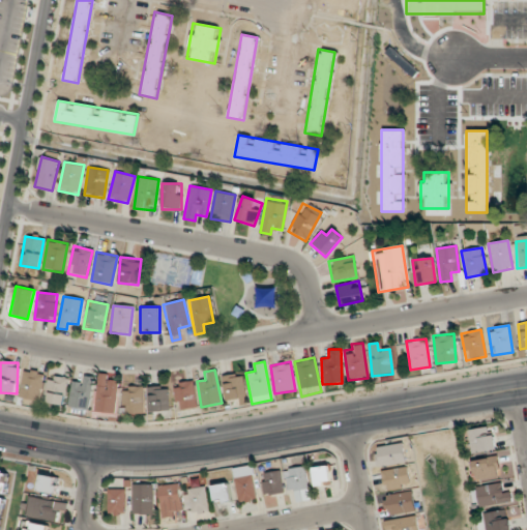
[(20,400),(39,401),(41,372),(22,371),(20,400)]
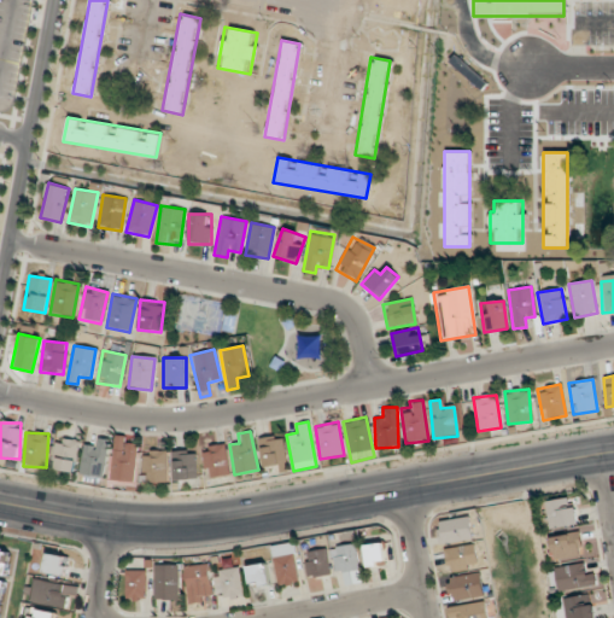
[(287,464),(279,435),(256,441),(264,470),(287,464)]
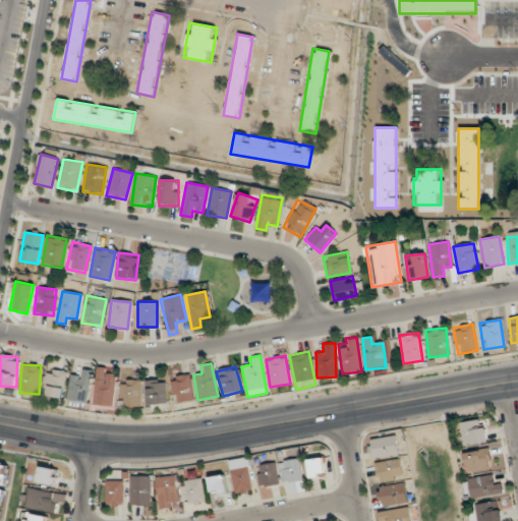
[(67,372),(48,368),(43,396),(61,399),(67,372)]
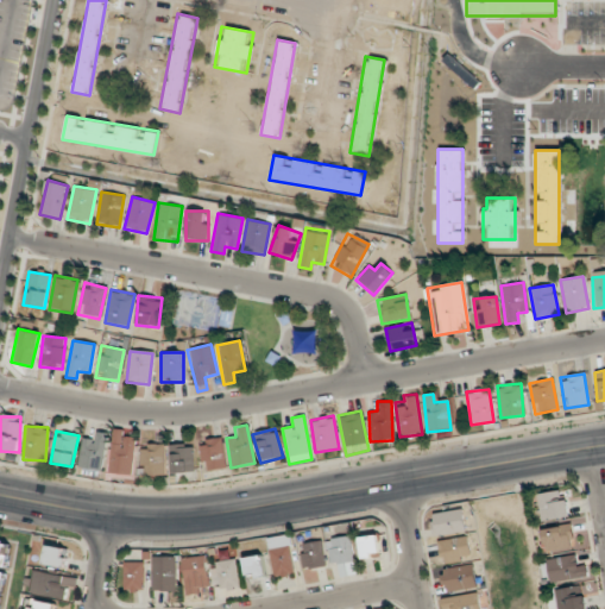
[(93,441),(86,439),(75,470),(95,477),(109,435),(96,432),(93,441)]
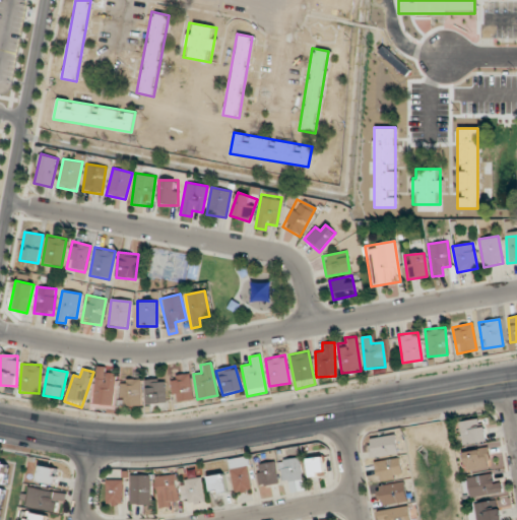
[(92,407),(114,408),(115,372),(93,371),(92,407)]
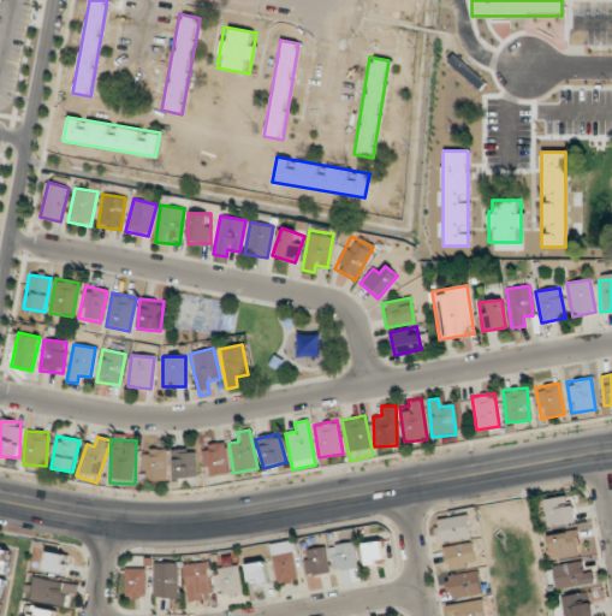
[(202,445),(202,475),(226,475),(226,445),(202,445)]
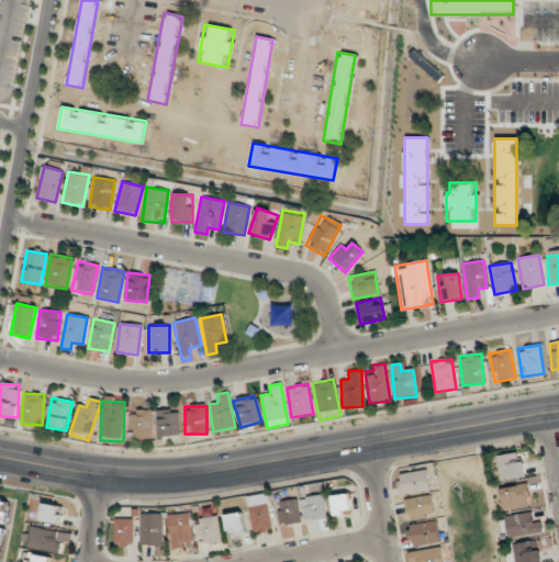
[(151,411),(129,411),(129,439),(151,439),(151,411)]
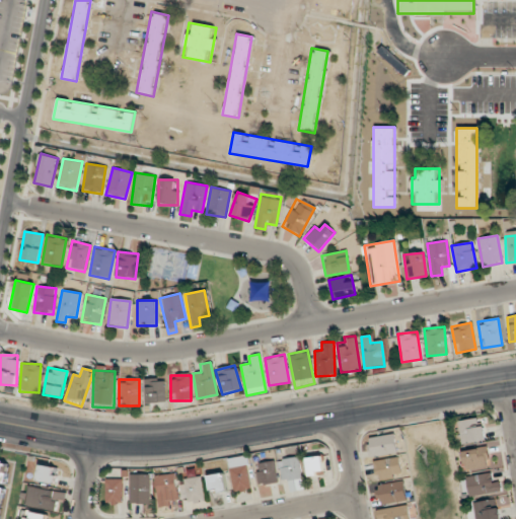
[(144,379),(144,403),(164,403),(164,379),(144,379)]
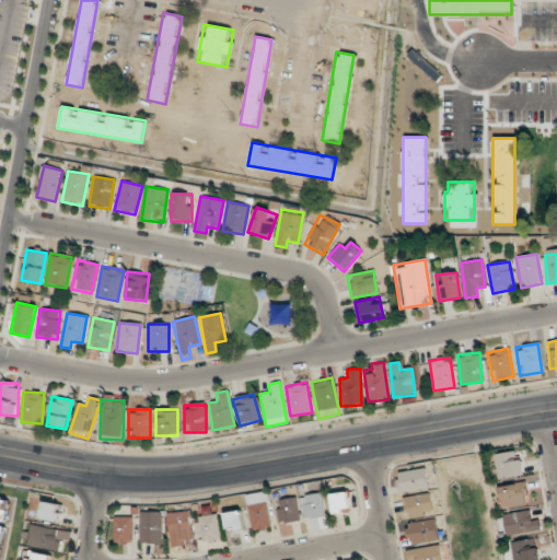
[(494,454),(498,480),(523,477),(519,451),(494,454)]
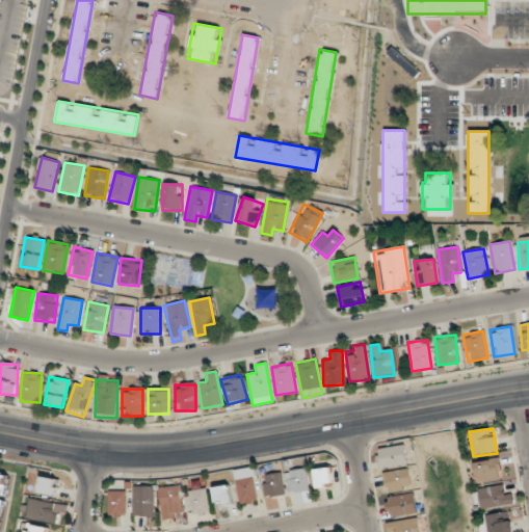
[(407,464),(403,445),(376,450),(379,470),(407,464)]
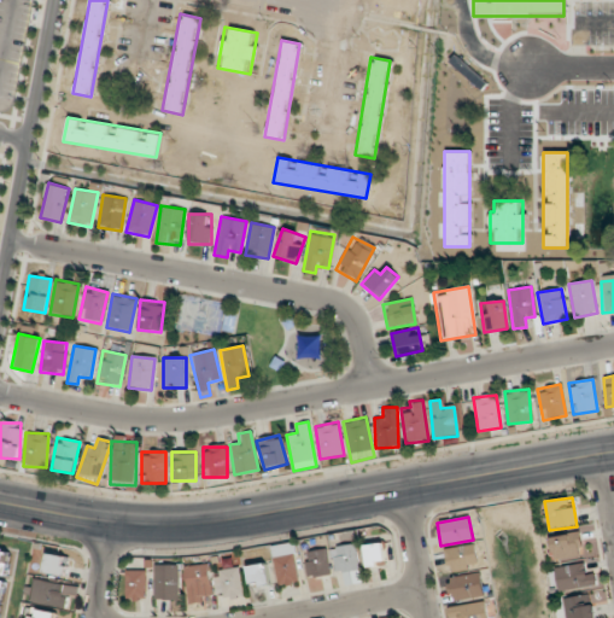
[(554,560),(583,555),(578,532),(550,537),(554,560)]
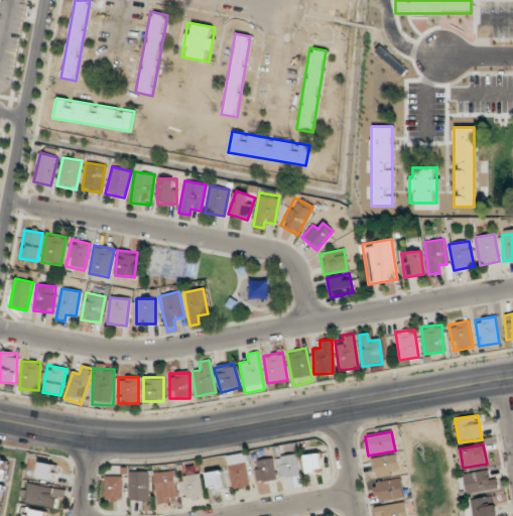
[(226,456),(231,489),(249,487),(245,454),(226,456)]
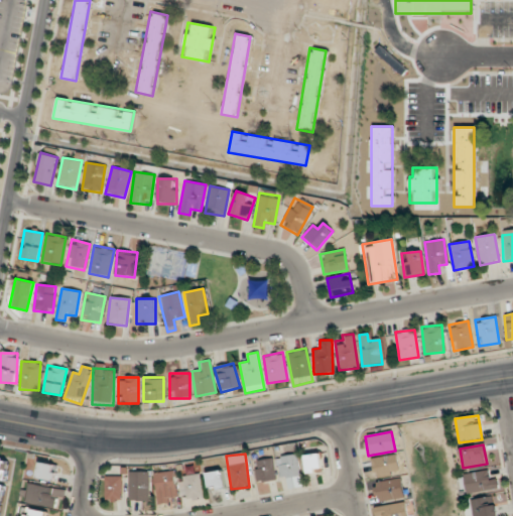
[(303,456),(305,474),(322,472),(319,454),(303,456)]
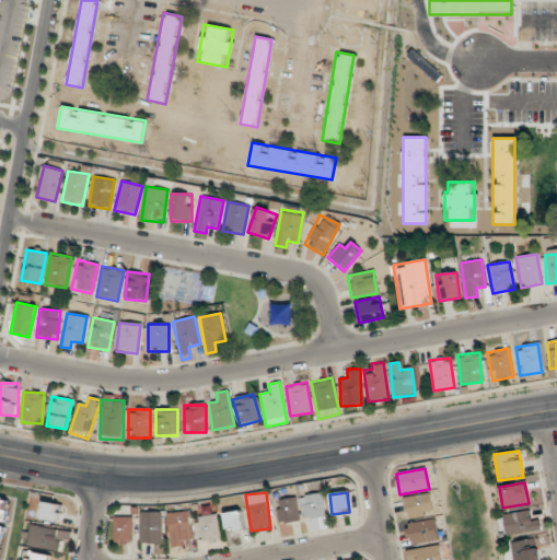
[(403,498),(408,520),(433,514),(429,492),(403,498)]
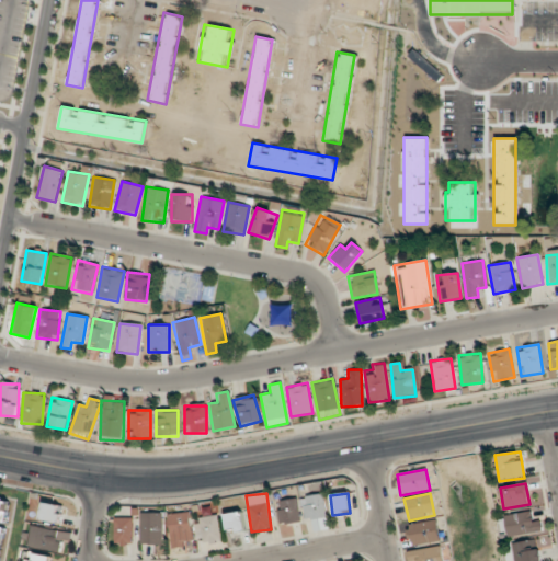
[(322,494),(302,496),(304,519),(325,517),(322,494)]
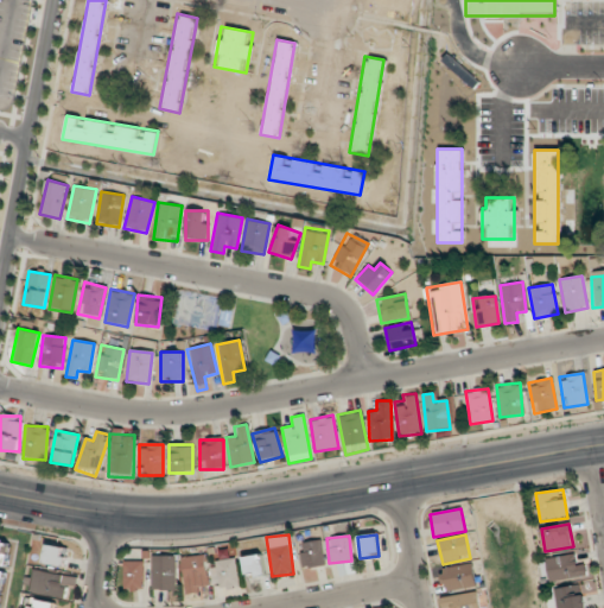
[(298,543),(303,570),(325,565),(320,539),(298,543)]
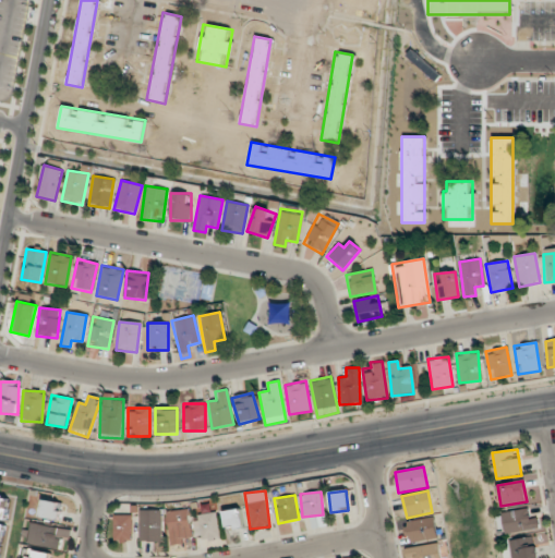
[(0,545),(9,498),(0,497),(0,545)]
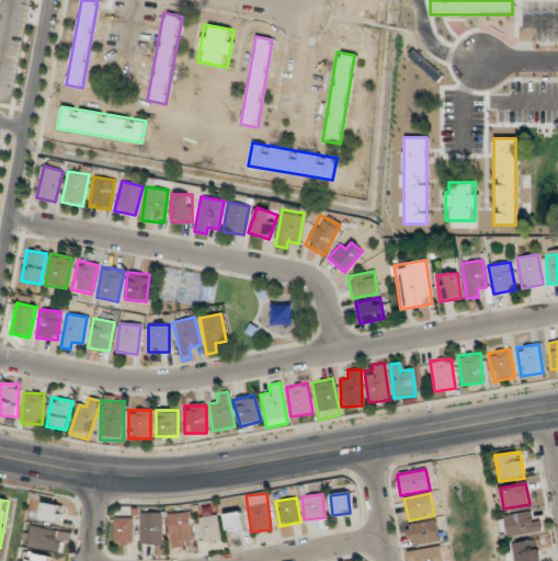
[(60,504),(35,503),(35,522),(59,523),(60,504)]
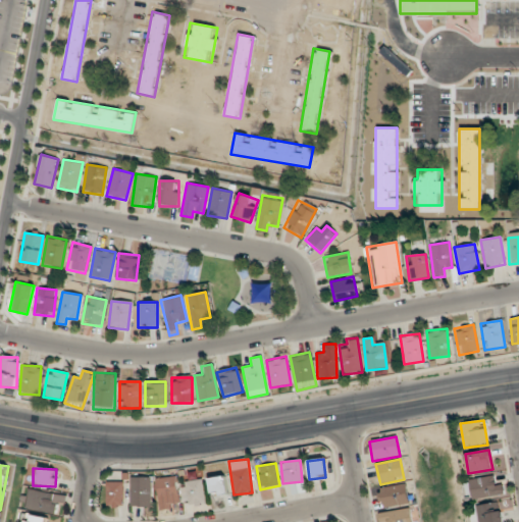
[(496,485),(492,474),(466,482),(472,503),(504,492),(501,483),(496,485)]
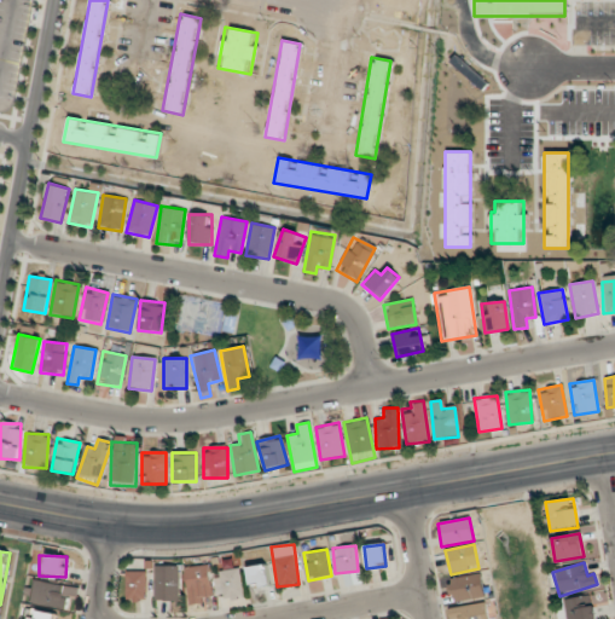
[(247,567),(251,589),(270,585),(265,563),(247,567)]
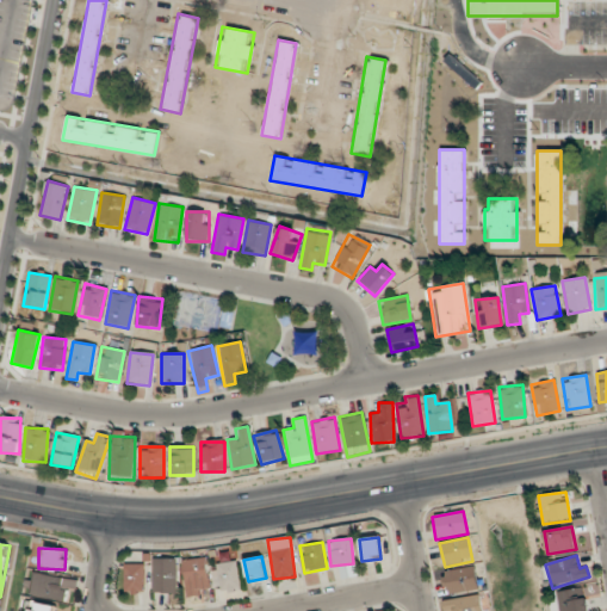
[(152,593),(175,593),(175,559),(152,559),(152,593)]
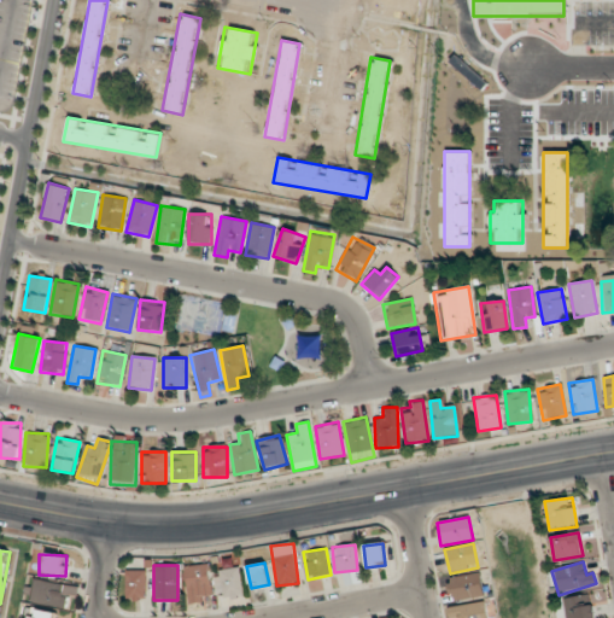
[(185,602),(210,601),(208,565),(183,566),(185,602)]
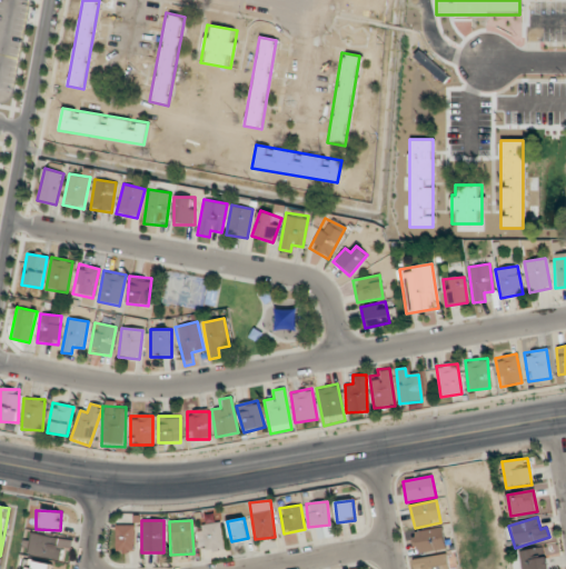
[(224,550),(220,522),(201,525),(204,551),(224,550)]
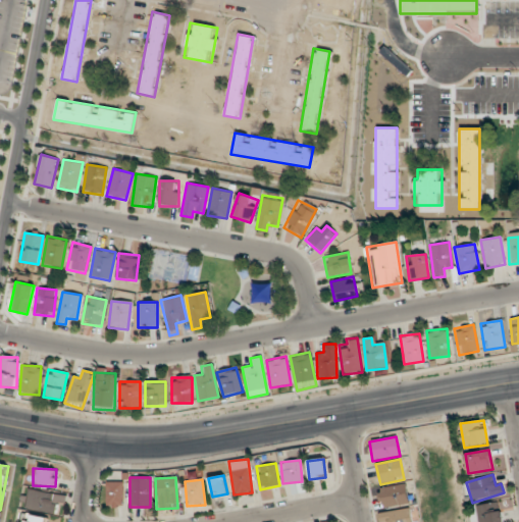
[(122,507),(122,482),(105,482),(105,507),(122,507)]
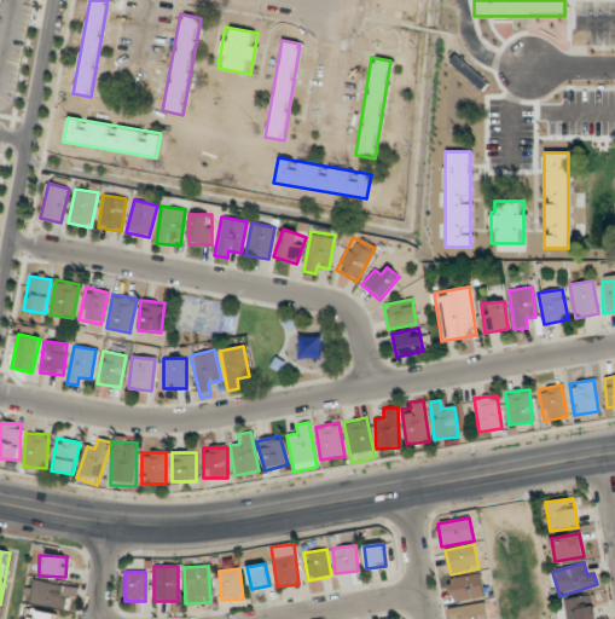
[(448,578),(450,602),(483,600),(481,574),(448,578)]
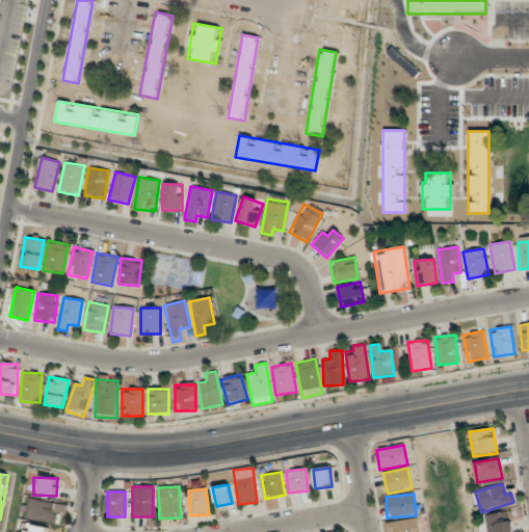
[(59,525),(62,504),(28,500),(25,521),(59,525)]
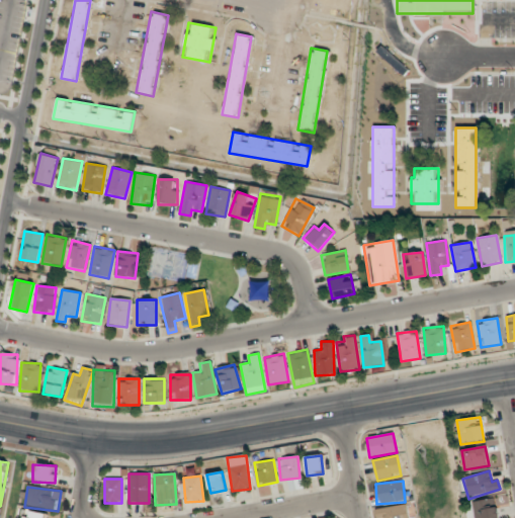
[(473,517),(497,517),(494,498),(470,502),(473,517)]
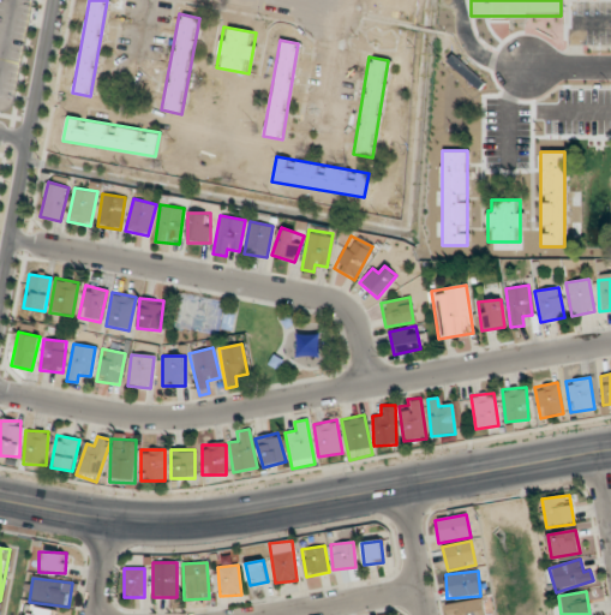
[(484,614),(481,598),(444,604),(445,614),(484,614)]
